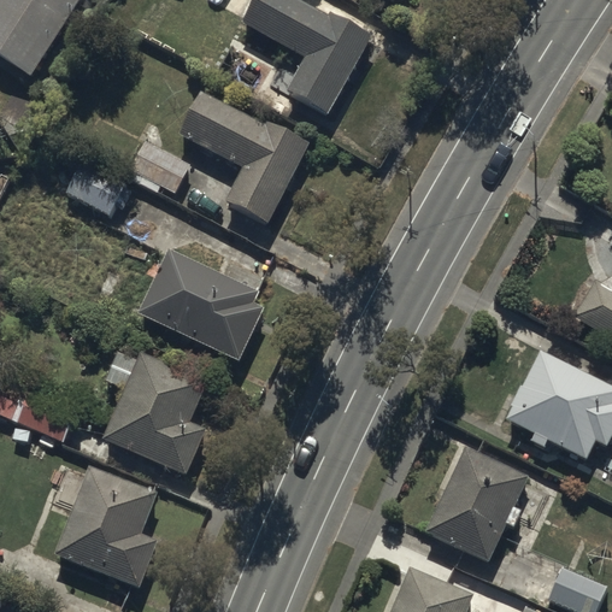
[(0,54),(31,75),(78,0),(0,0),(0,54)]
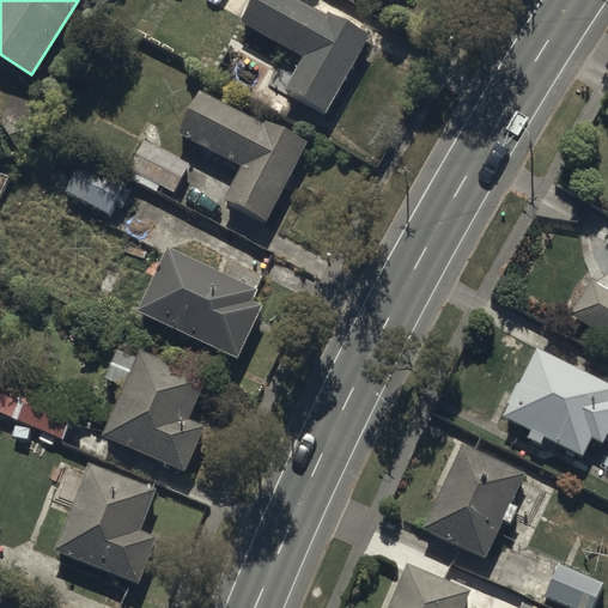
[(327,16),(298,0),(249,0),(239,20),(281,43),(263,77),(284,87),(281,90),(326,114),(369,32),(329,11),(327,16)]
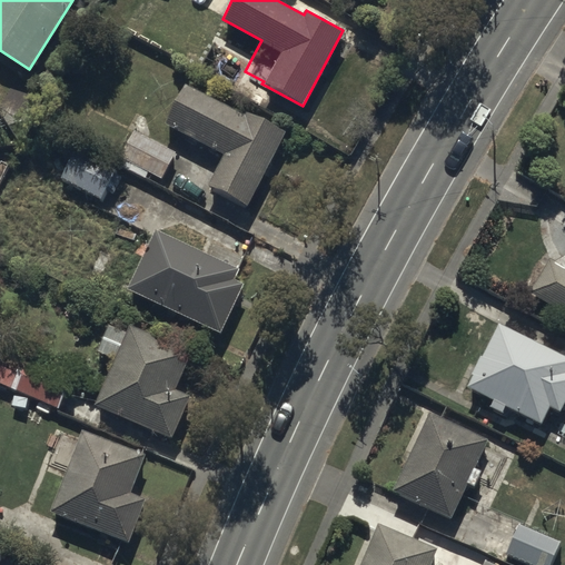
[(244,111),(185,83),(165,124),(224,152),(208,185),(249,205),(286,129),(245,109),(244,111)]
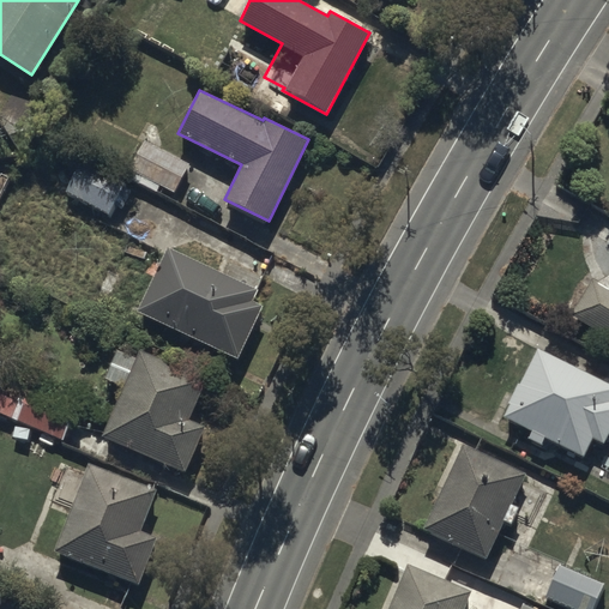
[(187,161),(142,139),(127,169),(174,191),(187,161)]
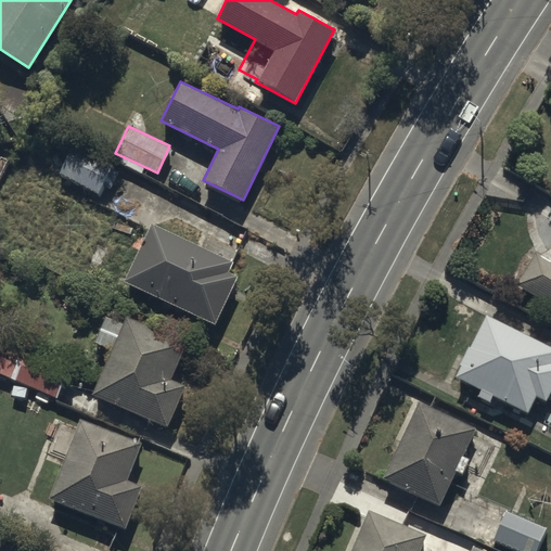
[(43,165),(97,193),(113,162),(60,133),(43,165)]
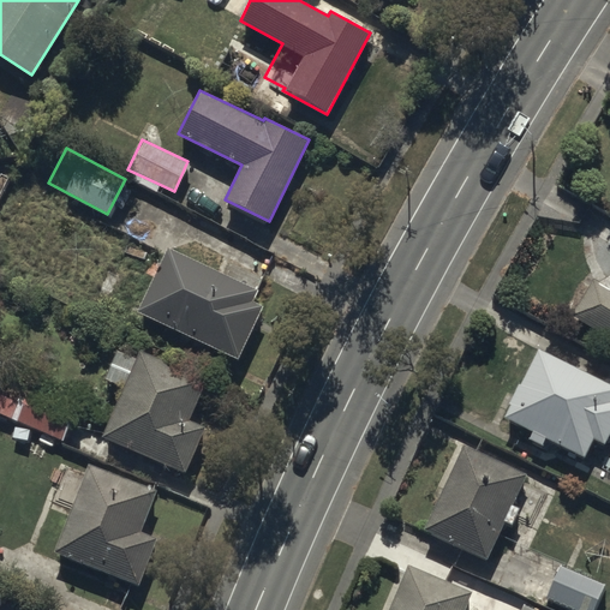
[(137,310),(238,358),(264,304),(255,299),(259,289),(168,245),(137,310)]
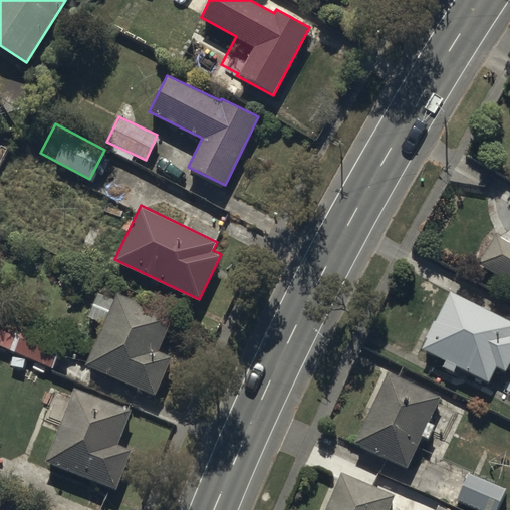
[(490,232),(474,263),(509,282),(509,242),(490,232)]
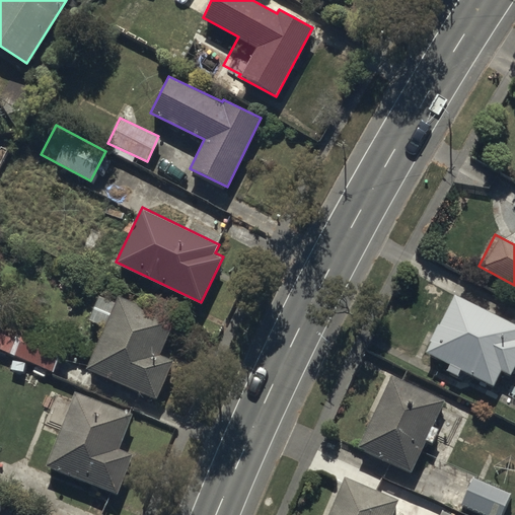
[(103,325),(86,367),(156,396),(172,359),(160,354),(175,317),(117,293),(114,300),(97,293),(86,318),(103,325)]
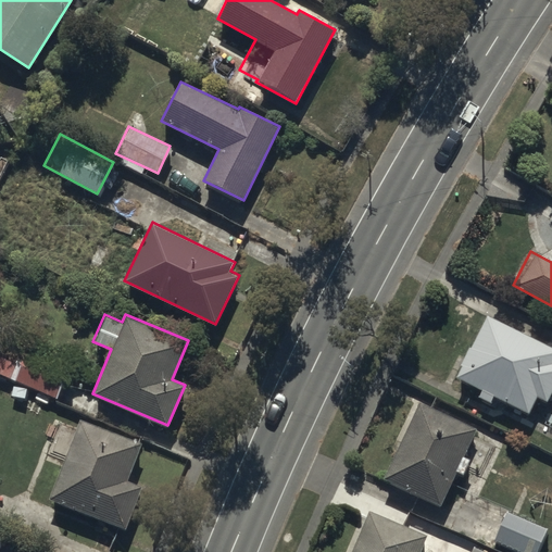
[(551,359),(551,348),(483,314),(452,376),(478,389),(475,394),(488,401),(490,396),(526,413),(535,394),(544,400),(551,384),(551,362),(551,359)]
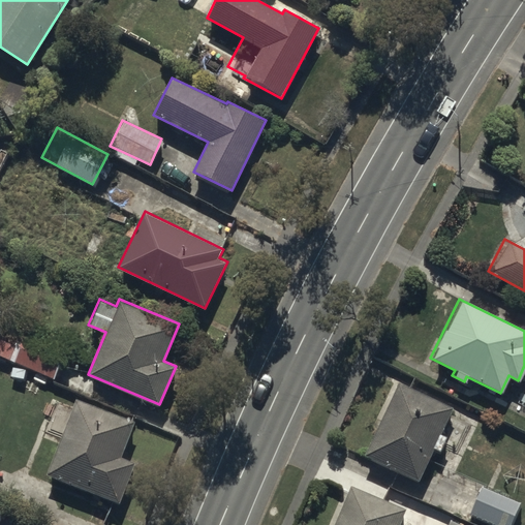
[(0,354),(53,377),(65,349),(20,331),(14,341),(0,335),(0,354)]
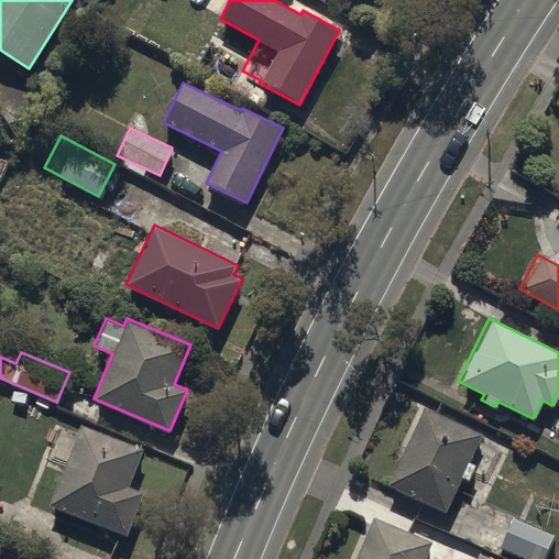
[(479,431),(420,405),(384,483),(442,511),(449,495),(459,501),(464,490),(456,485),(460,477),(464,480),(472,464),(466,461),(479,431)]
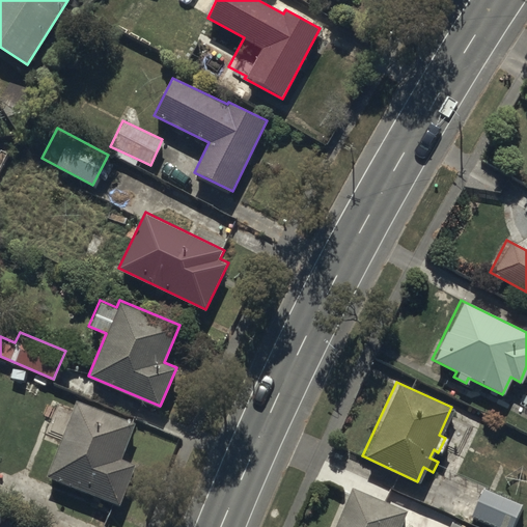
[(135,425),(77,400),(45,475),(118,506),(136,465),(120,459),(135,425)]
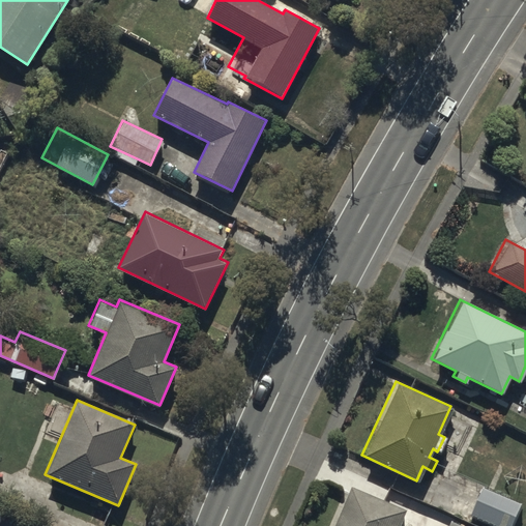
[(396,525),(404,509),(348,486),(330,525),(396,525)]
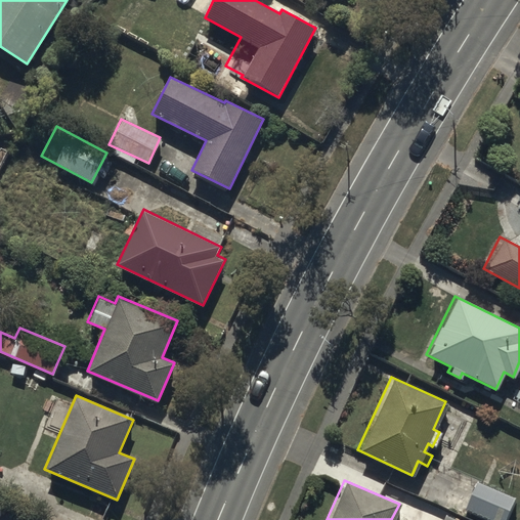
[(474,480),(462,508),(489,519),(502,519),(513,496),(474,480)]
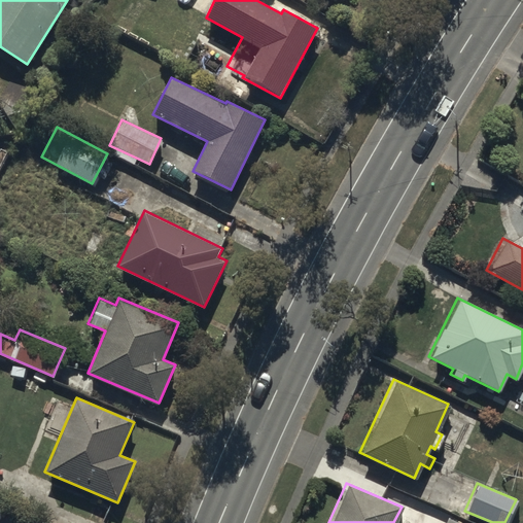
All buildings are outlined.
